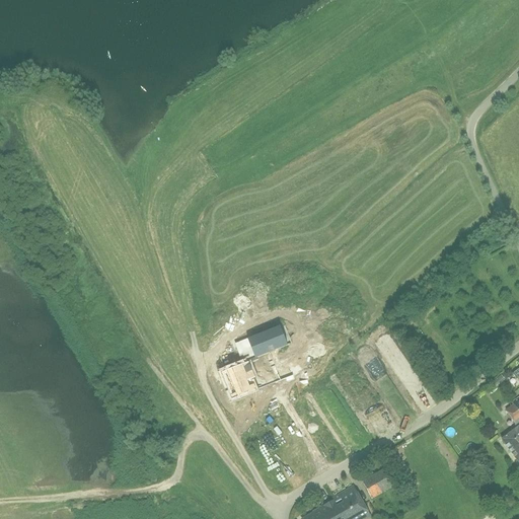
[(235,368),(223,373),(223,374),(225,374),(233,395),(232,396),(232,397),(253,388),(253,387),(251,388),(248,380),(253,377),(248,363),(247,361),(254,359),(288,346),(287,344),(286,344),(280,327),(280,326),(247,339),(247,340),(248,340),(254,354),(233,362),(235,368)]
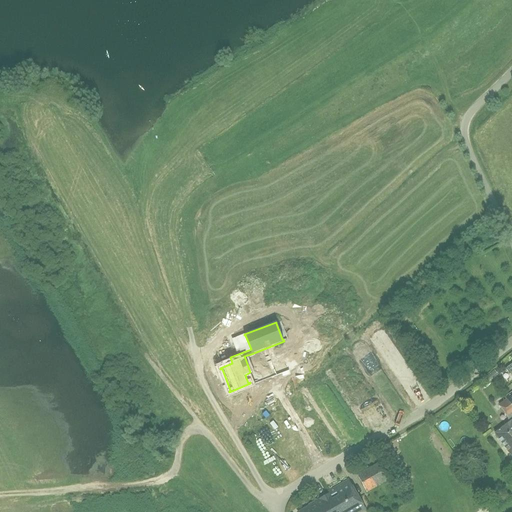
[(361,362),(366,366),(371,361),(365,356),(361,362)]
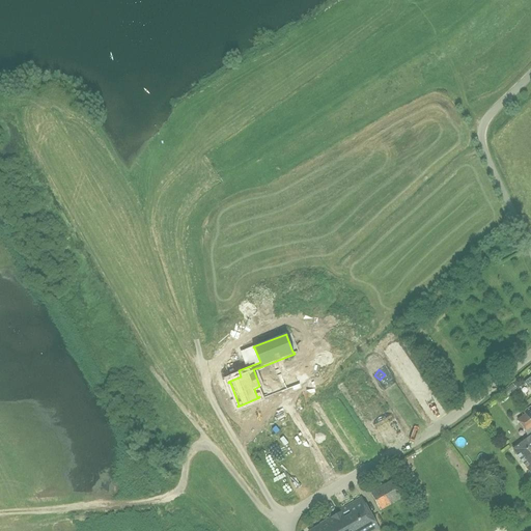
[(298,378),(284,383),(287,390),(301,384),(298,378)]
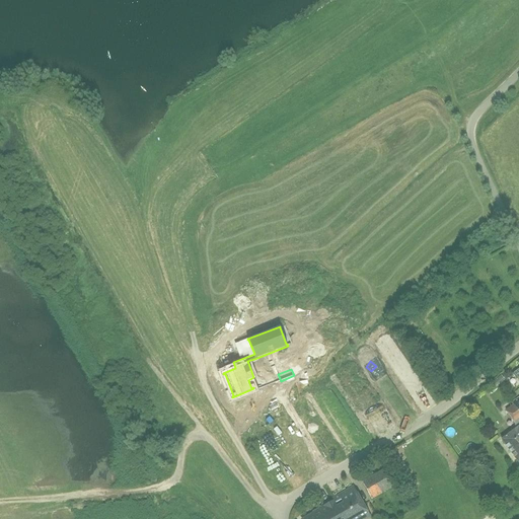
[(502,375),(493,382),(496,385),(504,378),(502,375)]
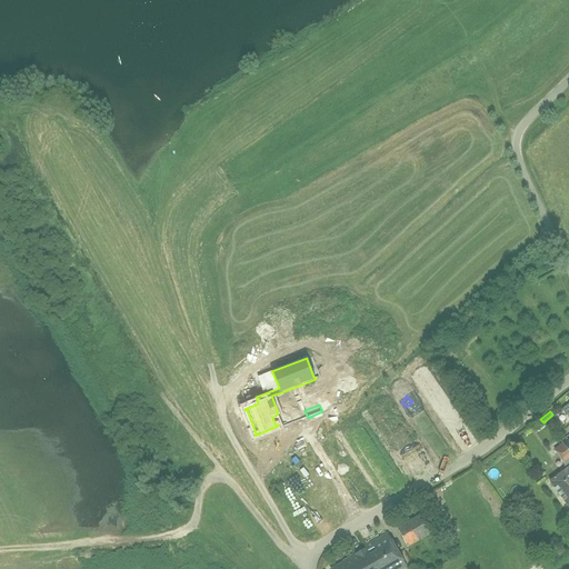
[(568,436),(561,442),(562,445),(557,449),(567,462),(566,469),(550,481),(560,496),(568,488),(568,486),(568,485),(568,482),(568,436)]
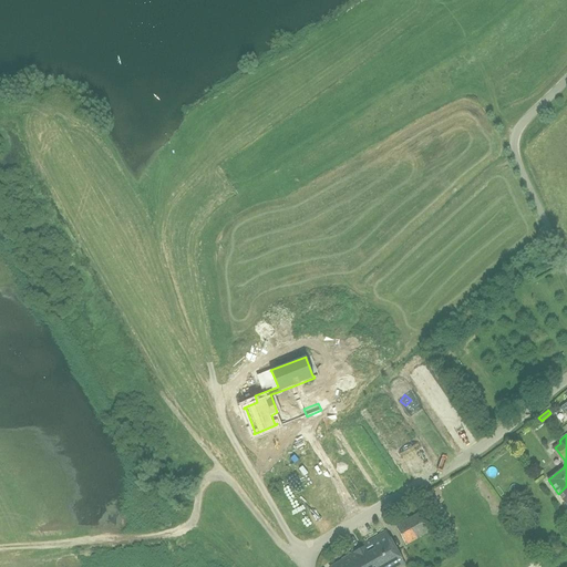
[(393,473),(378,481),(384,494),(401,486),(393,473)]
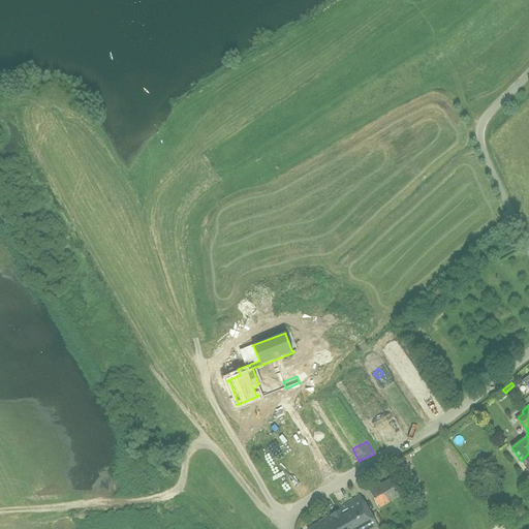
[(402,495),(393,478),(370,491),(379,507),(402,495)]
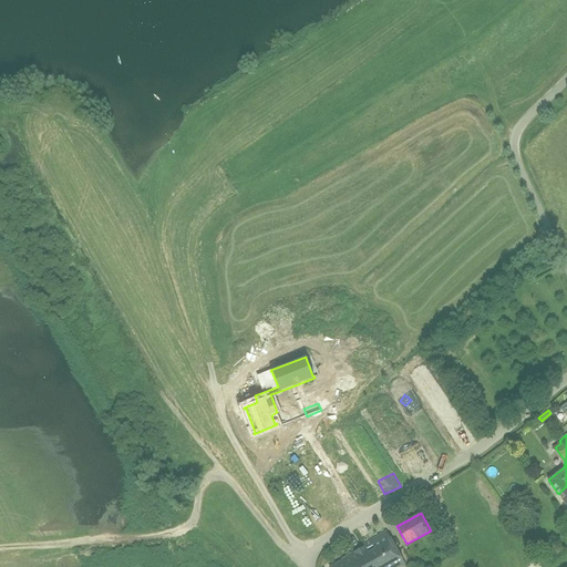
[(398,566),(404,564),(387,532),(364,545),(366,546),(363,548),(373,566),(398,566)]
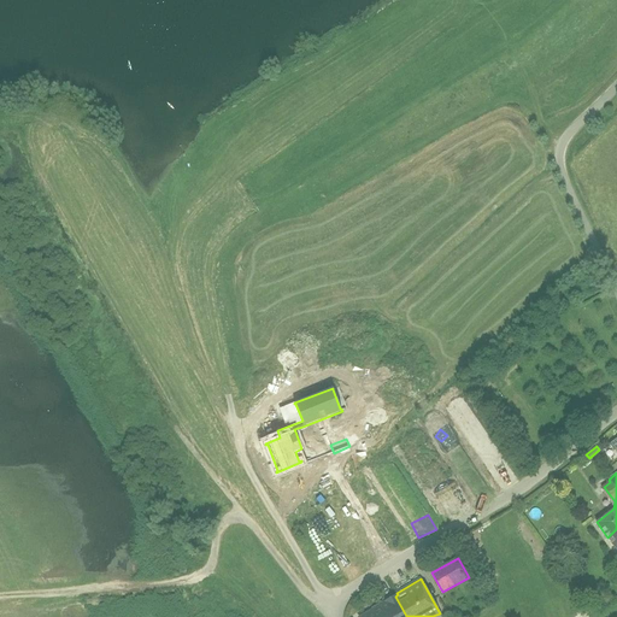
[(406,616),(395,597),(374,610),(374,611),(362,616),(406,616)]
